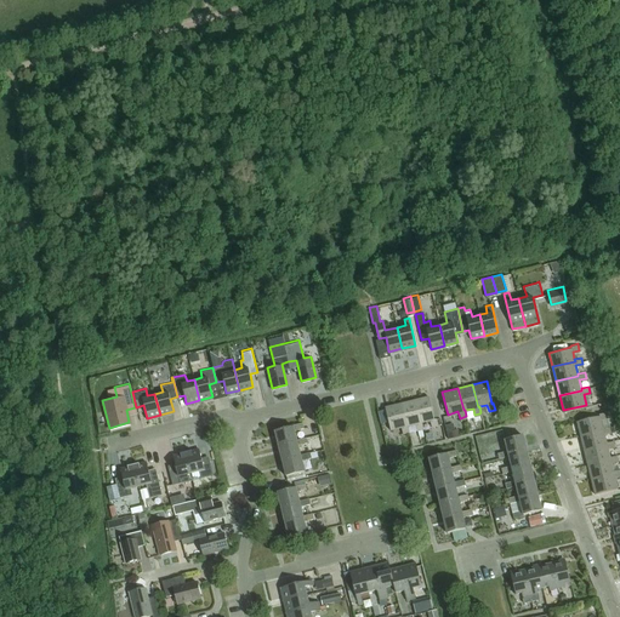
[(428,395),(414,399),(420,421),(421,421),(428,418),(431,426),(437,424),(436,417),(433,417),(431,404),(428,395)]
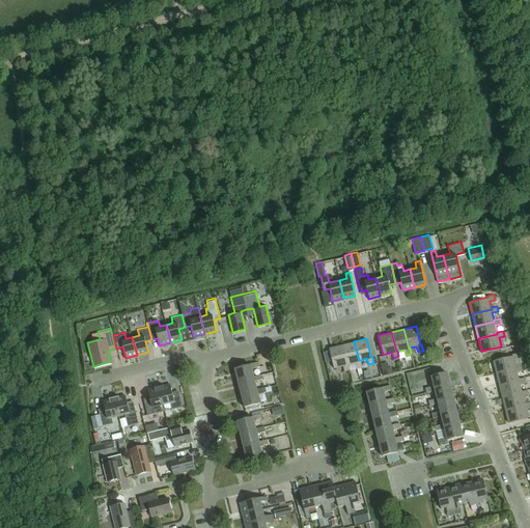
[(354,341),(341,343),(346,363),(347,363),(355,361),(356,367),(357,367),(360,366),(362,366),(360,360),(359,360),(354,341)]
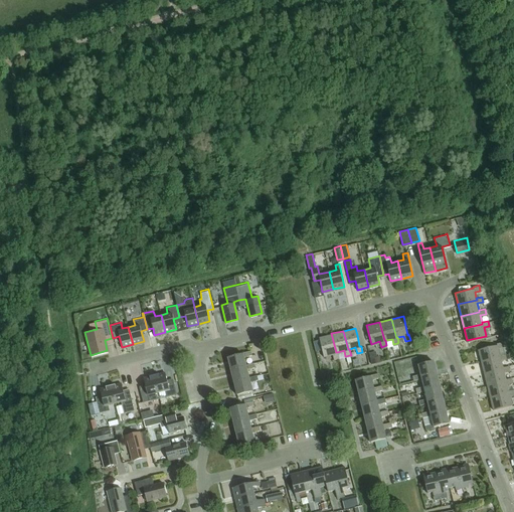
[(331,333),(319,337),(323,355),(332,353),(333,359),(338,358),(337,352),(336,352),(331,333)]
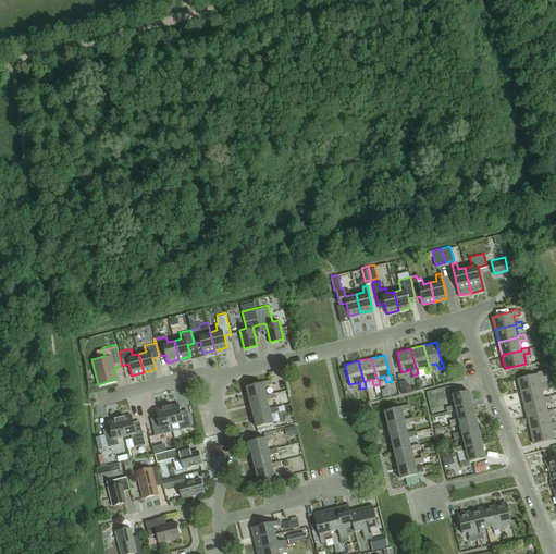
[(541,384),(540,383),(539,376),(545,374),(546,376),(551,373),(550,370),(543,371),(543,369),(536,370),(536,371),(517,377),(520,390),(541,384)]
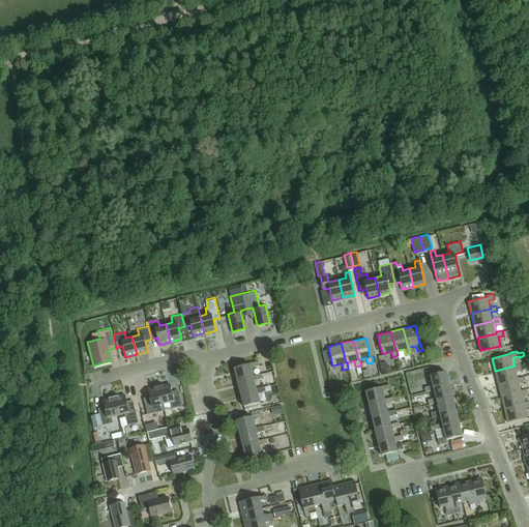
[(248,362),(234,367),(237,379),(253,375),(253,374),(251,367),(259,364),(258,359),(248,361),(248,362)]
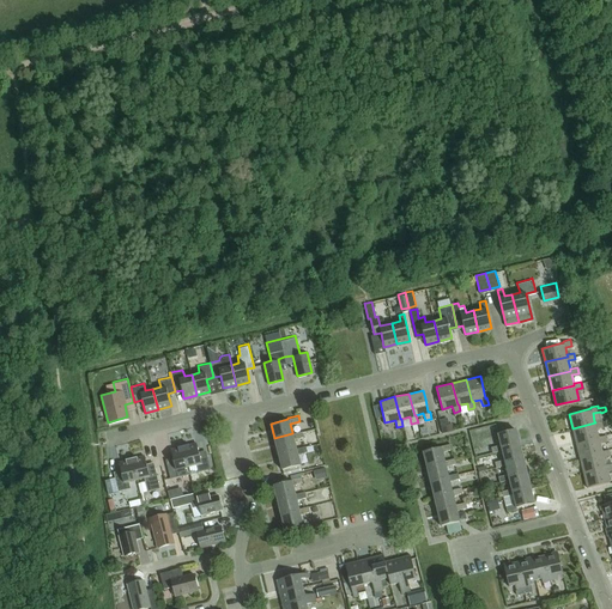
[(443,416),(438,418),(441,427),(444,426),(446,430),(453,428),(452,421),(448,422),(444,424),(443,416)]
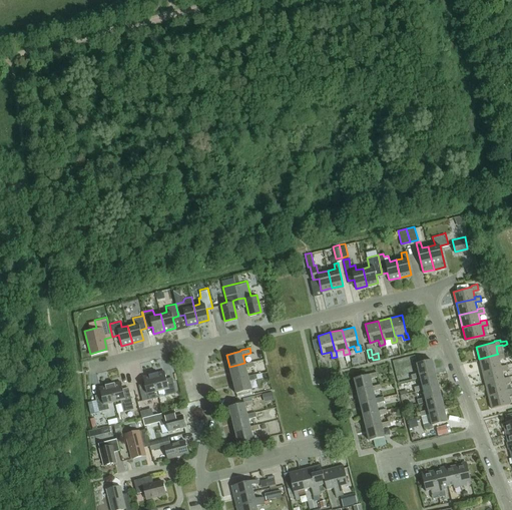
[(498,354),(479,359),(482,371),(501,366),(500,365),(499,358),(504,357),(503,351),(497,353),(498,354)]
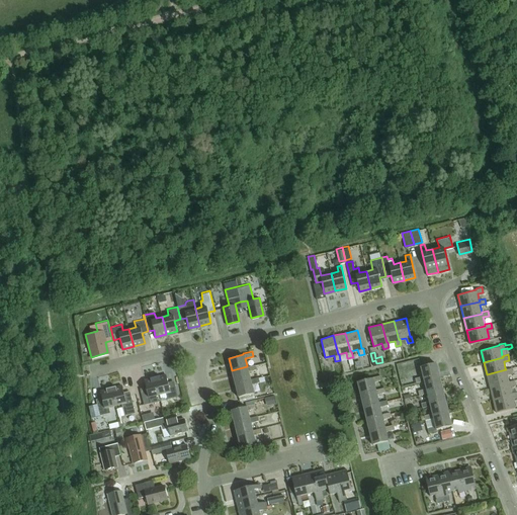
[(423,378),(438,374),(435,361),(428,363),(426,355),(414,358),(416,366),(420,365),(423,374),(415,376),(416,381),(424,379),(423,378)]
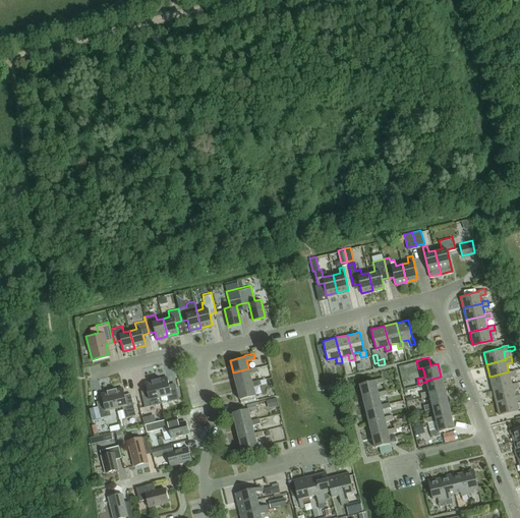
[(248,368),(233,372),(236,385),(251,382),(251,381),(249,372),(257,370),(256,365),(248,367),(248,368)]
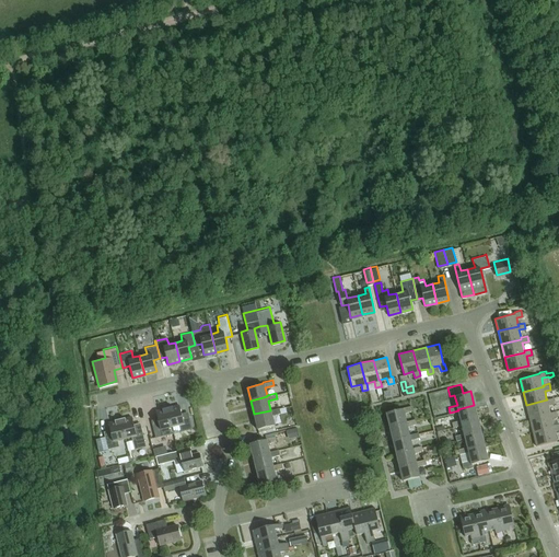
[(547,399),(526,405),(530,417),(549,413),(549,410),(547,404),(554,402),(552,396),(546,398),(547,399)]
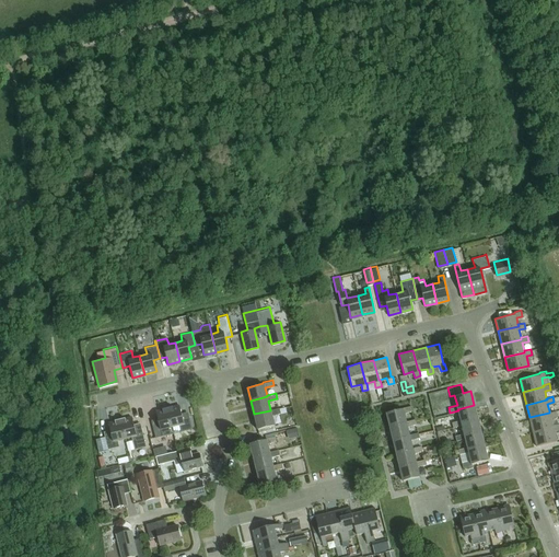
[(167,406),(172,425),(178,424),(179,430),(191,427),(187,410),(181,412),(179,404),(167,406)]
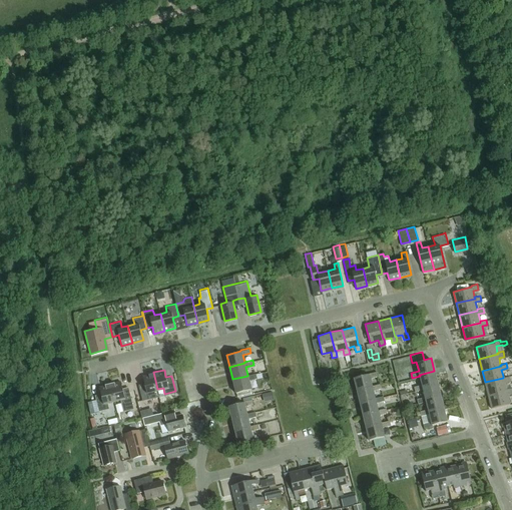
[(368,374),(354,377),(357,390),(372,386),(372,385),(370,377),(378,375),(377,371),(368,373),(368,374)]
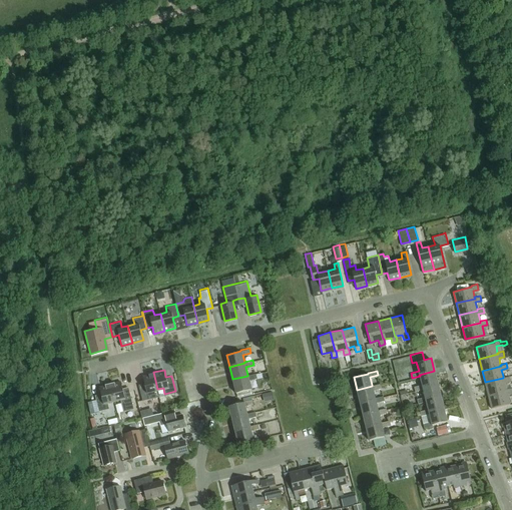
[(422,384),(414,386),(415,390),(423,388),(423,387),(438,384),(434,371),(419,375),(420,376),(422,384)]
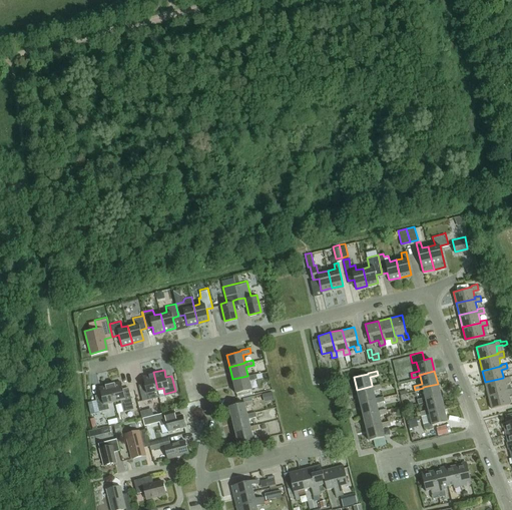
[(150,391),(157,389),(153,372),(142,375),(143,382),(138,383),(142,399),(152,397),(150,391)]
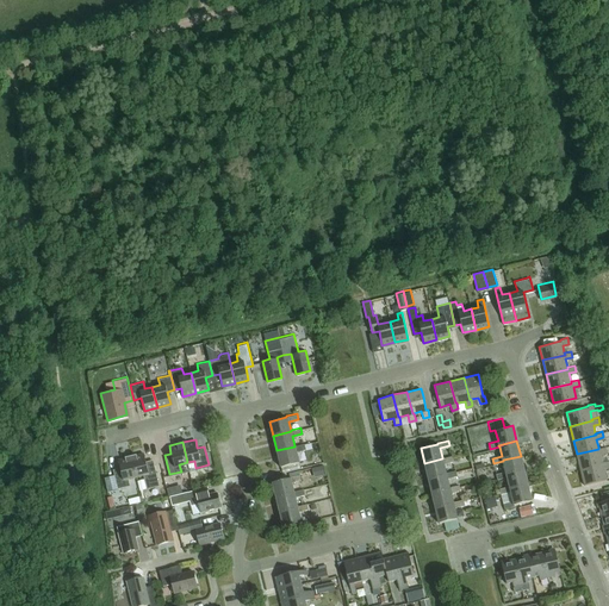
[(294,447),(277,450),(280,466),(298,461),(296,450),(305,448),(304,443),(294,445),(294,447)]
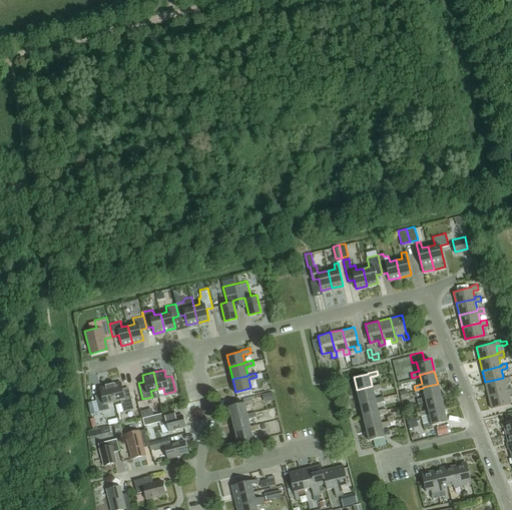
[(503,378),(485,382),(488,394),(506,390),(506,388),(505,382),(510,380),(509,375),(503,376),(503,378)]
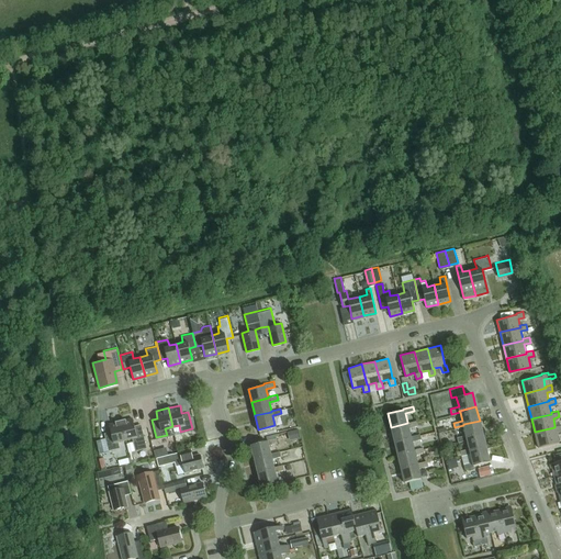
[(124,438),(132,437),(135,449),(146,447),(141,423),(134,424),(132,416),(120,420),(124,438)]
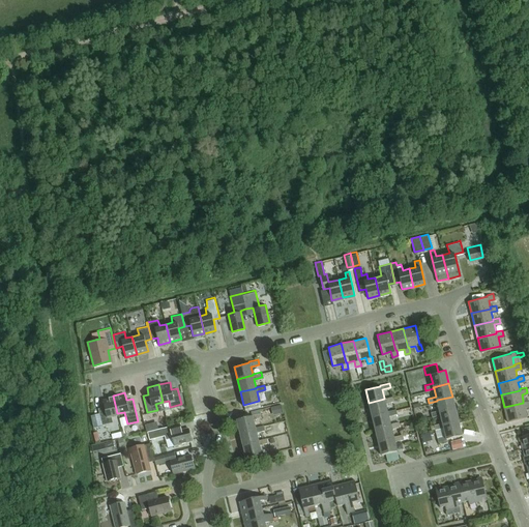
[(111,415),(117,413),(113,396),(101,399),(104,406),(97,407),(101,423),(112,420),(111,415)]
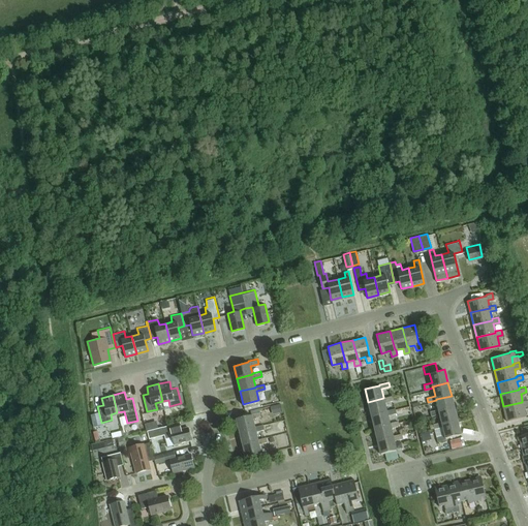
[(383,398),(368,402),(371,414),(386,410),(386,409),(384,401),(393,399),(392,396),(392,395),(383,397),(383,398)]
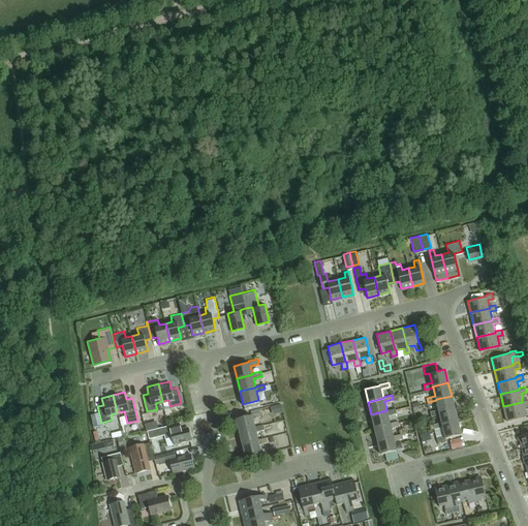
[(438,408),(429,410),(431,414),(439,412),(439,411),(455,408),(452,396),(436,399),(436,400),(438,408)]
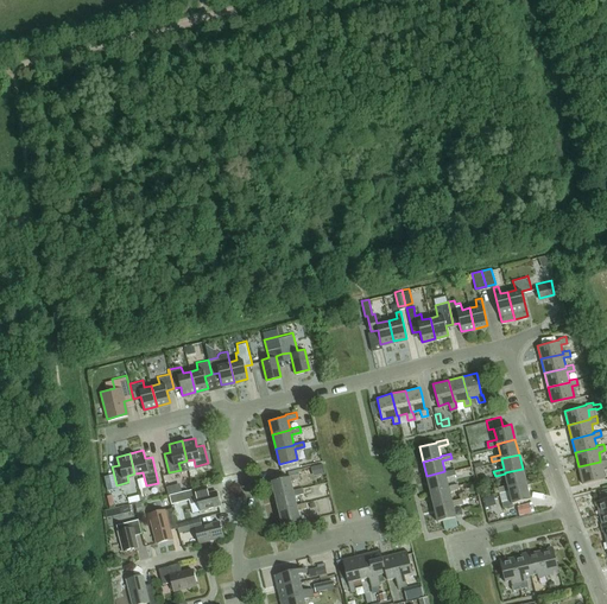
[(600,462),(579,466),(582,482),(604,476),(601,466),(606,464),(606,458),(600,459),(600,462)]
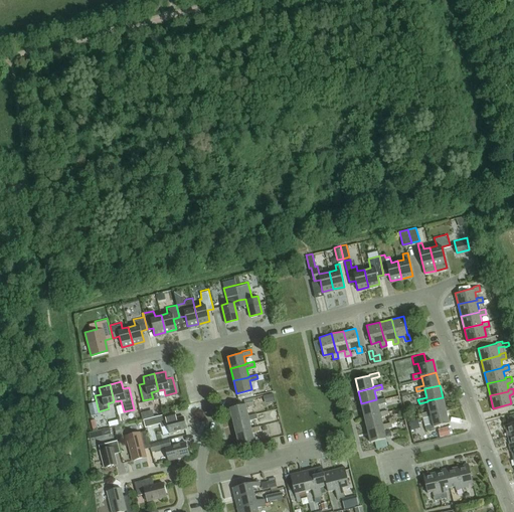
[(273,391),(266,392),(268,400),(275,399),(273,391)]
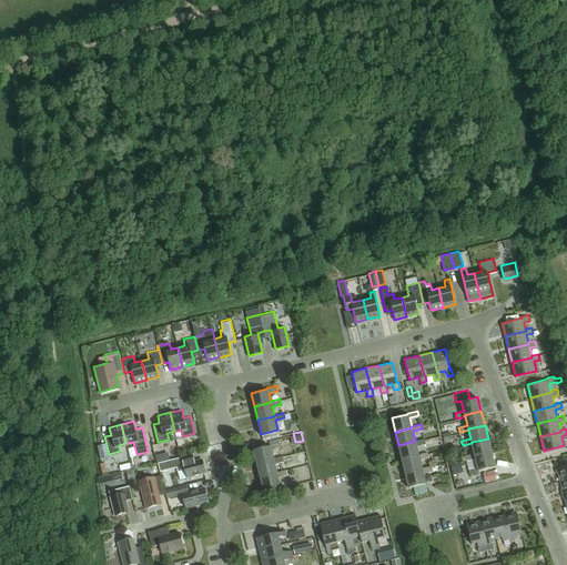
[(415,441),(398,445),(402,458),(418,454),(418,453),(416,445),(425,443),(424,437),(415,440),(415,441)]
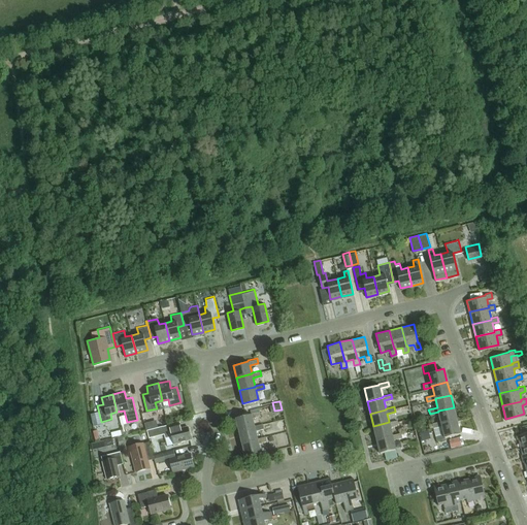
[(441,423),(456,420),(454,407),(438,411),(438,412),(440,420),(428,423),(429,427),(441,425),(441,423)]
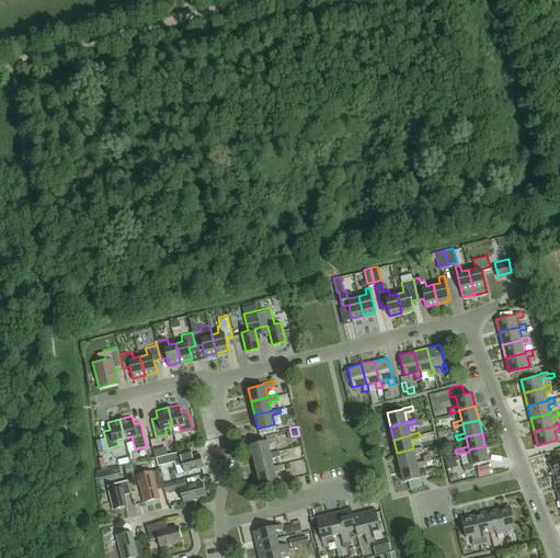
[(265,440),(250,443),(253,456),(270,453),(270,452),(267,443),(276,441),(275,435),(265,439),(265,440)]
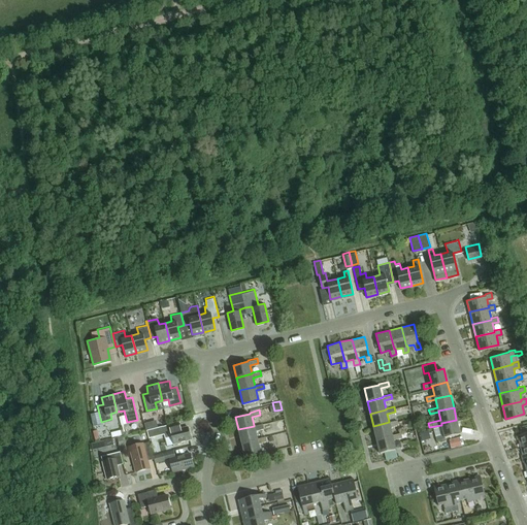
[(389,422),(373,426),(376,438),(392,435),(392,433),(390,426),(398,424),(397,419),(389,421),(389,422)]
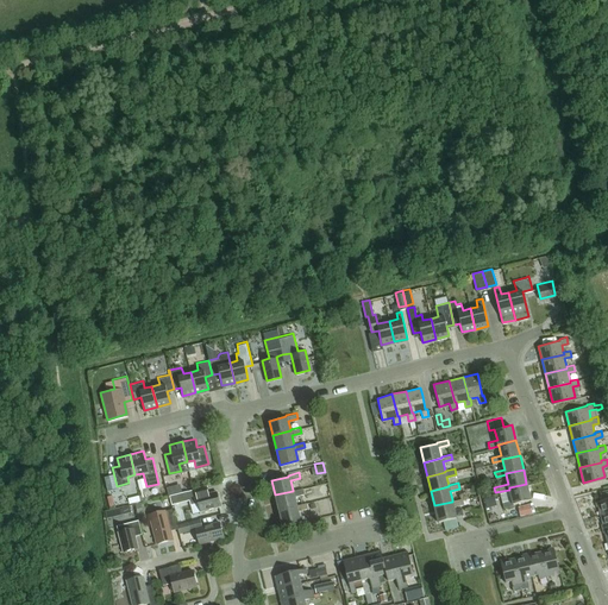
[(512,498),(501,500),(503,506),(513,504),(513,502),(530,498),(526,484),(509,487),(509,490),(512,498)]
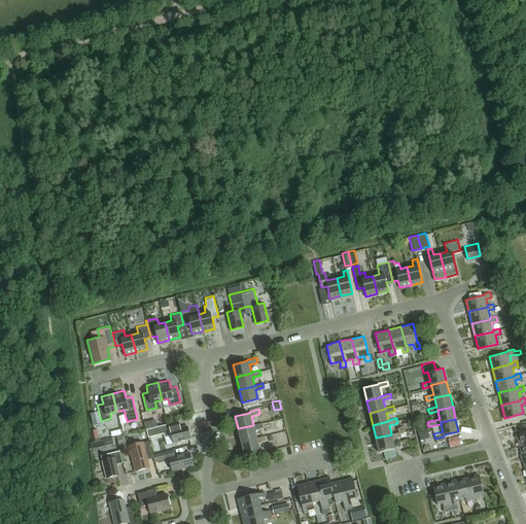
[(168,422),(162,423),(164,431),(165,435),(170,433),(169,428),(168,422)]
